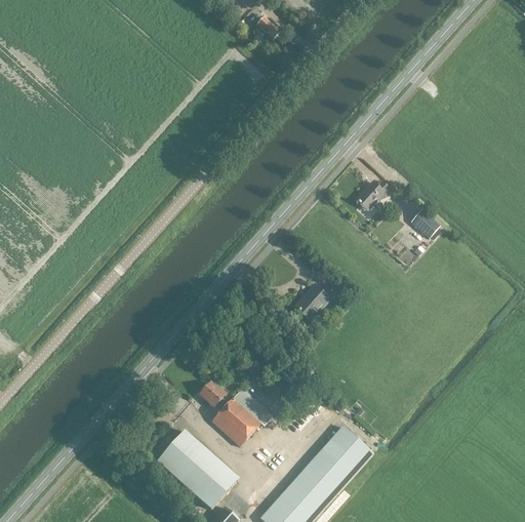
[(253,21),(257,26),(274,40),(281,32),(265,17),(259,13),(253,21)]
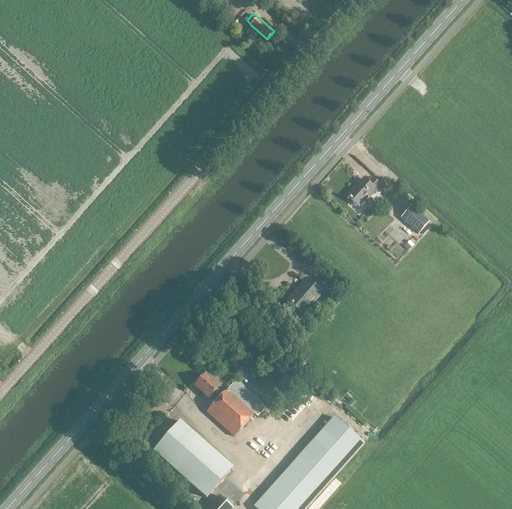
[(371,194),(381,183),(371,175),(367,179),(364,176),(347,194),(359,205),(370,193),(371,194)]
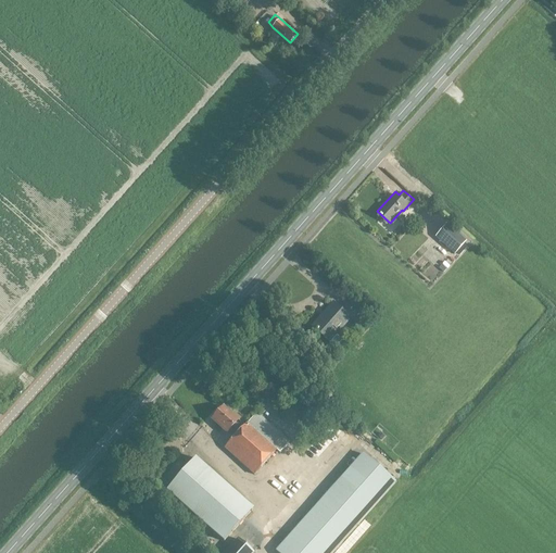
[(445,218),(433,231),(454,249),(465,235),(445,218)]
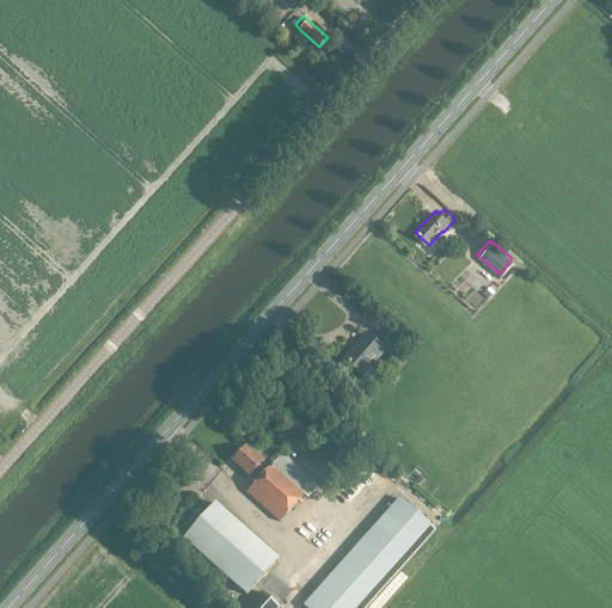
[(344,356),(362,373),(361,374),(369,382),(378,373),(369,366),(385,348),(393,355),(402,345),(386,331),(378,341),(367,331),(344,356)]
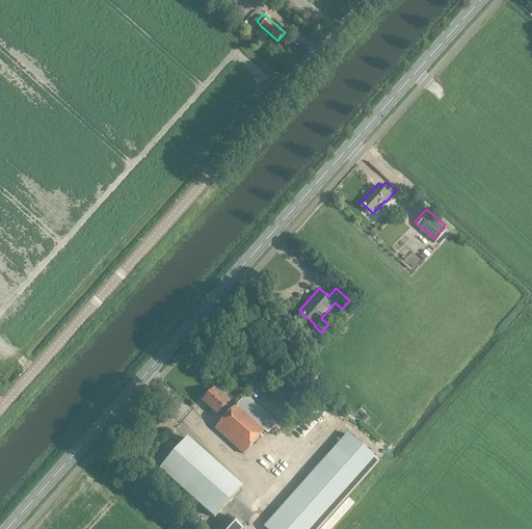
[(276,422),(245,393),(234,405),(228,400),(230,398),(224,394),(222,395),(214,387),(202,400),(216,413),(222,406),(229,412),(215,426),(243,452),(264,429),(268,432),(276,422)]
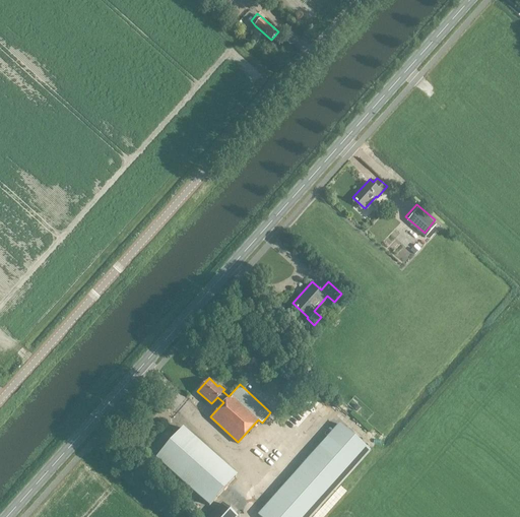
[(262,516),(308,516),(370,449),(339,422),(257,513),(262,516)]
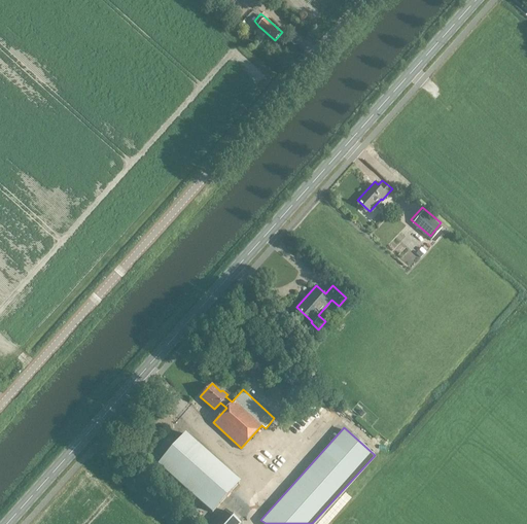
[(213,510),(240,480),(186,431),(159,462),(213,510)]
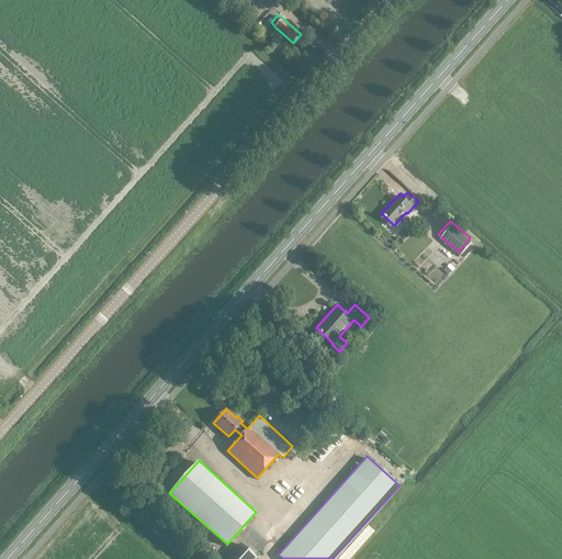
[(255,558),(257,557),(240,543),(224,558),(255,558)]
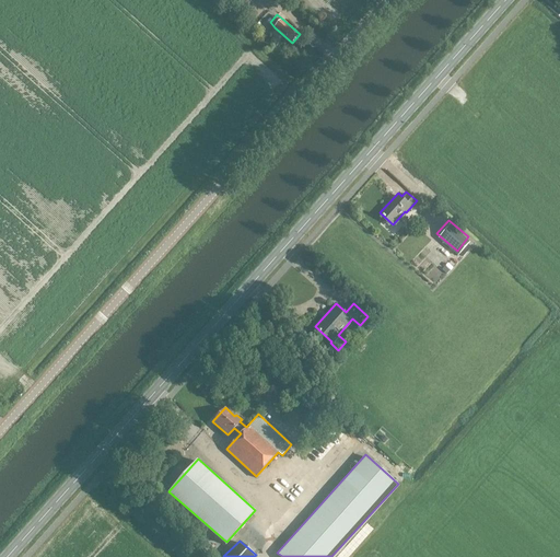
All buildings are outlined.
